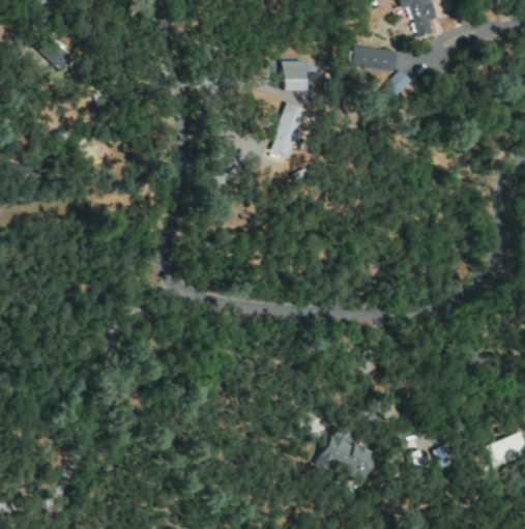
[(399,0),(402,7),(409,6),(417,36),(433,33),(430,20),(436,18),(431,0),(399,0)]
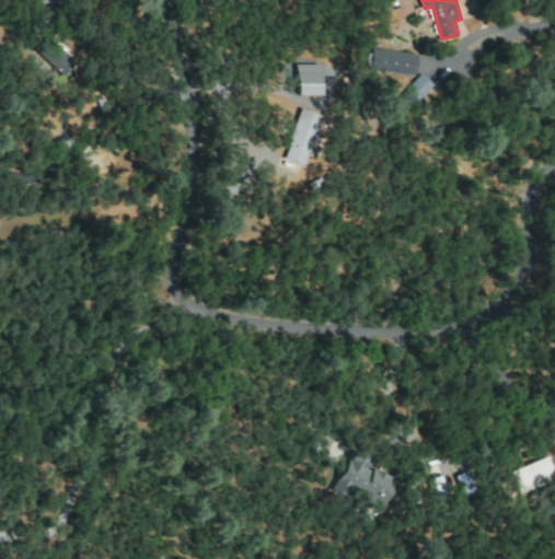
[(43,49),(70,83),(85,71),(58,37),(43,49)]
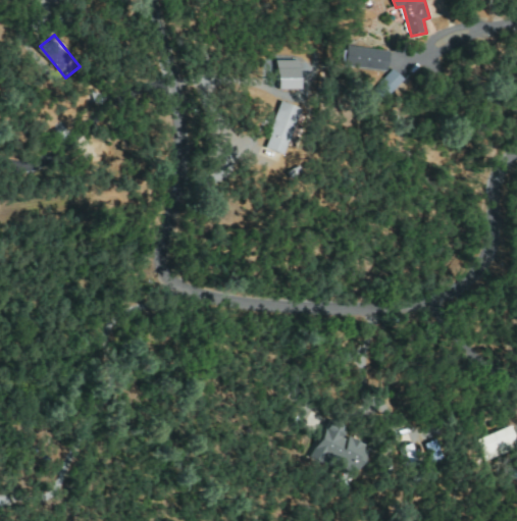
[(391,50),(350,45),(347,64),(389,69),(391,50)]
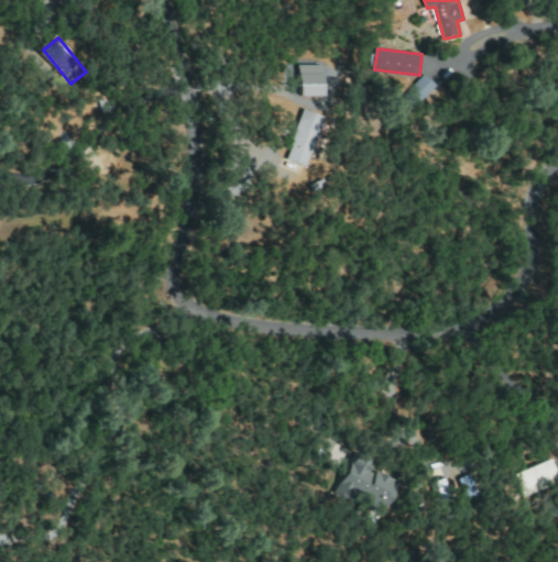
[(303,96),(327,95),(326,64),(302,65),(303,96)]
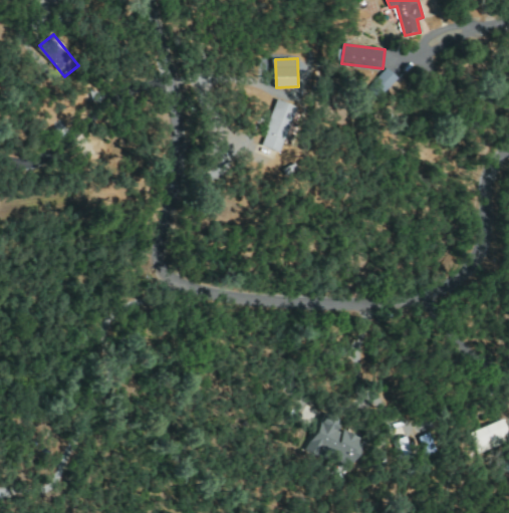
[(382,95),(399,76),(389,67),(370,86),(382,95)]
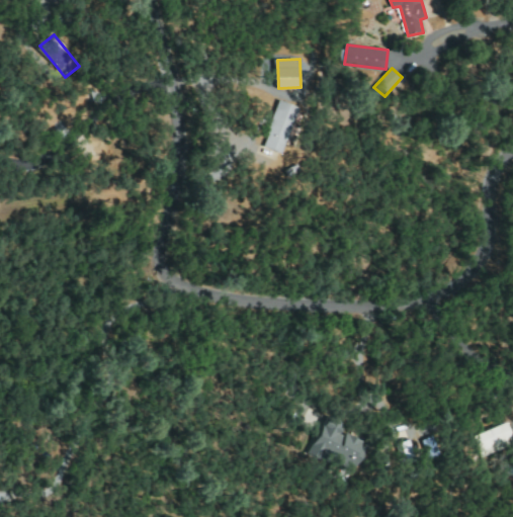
[(260,145),(279,152),(295,105),(276,99),(260,145)]
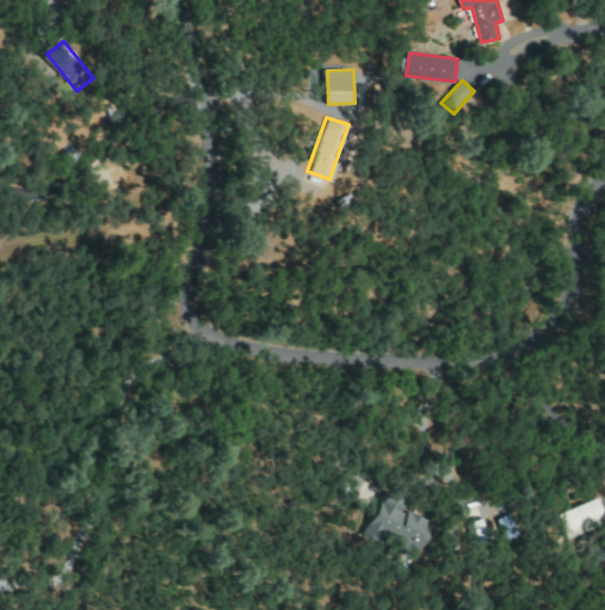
[(433,523),(402,509),(407,499),(387,490),(366,535),(417,559),(433,523)]
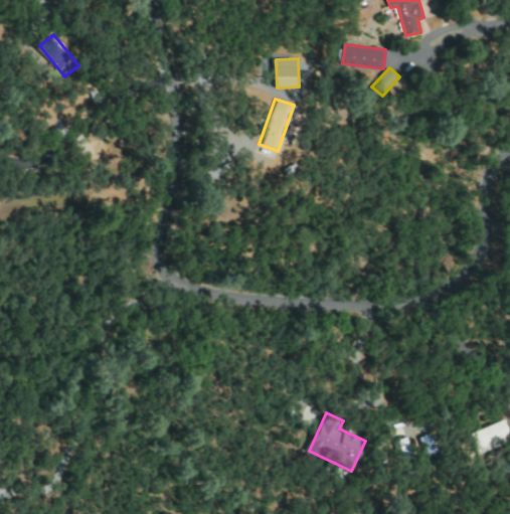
[(475,430),(481,453),(509,445),(509,421),(475,430)]
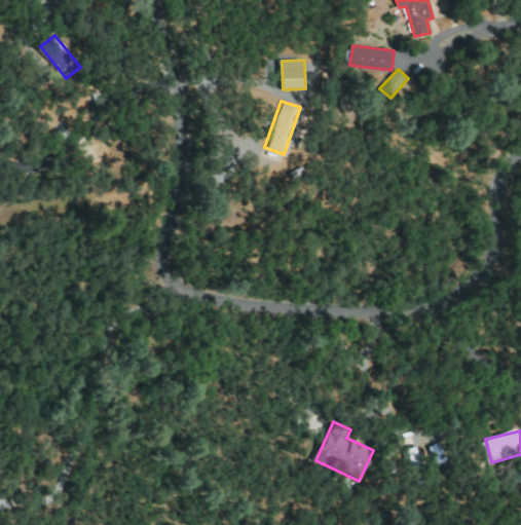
[(432,446),(440,465),(453,460),(446,440),(432,446)]
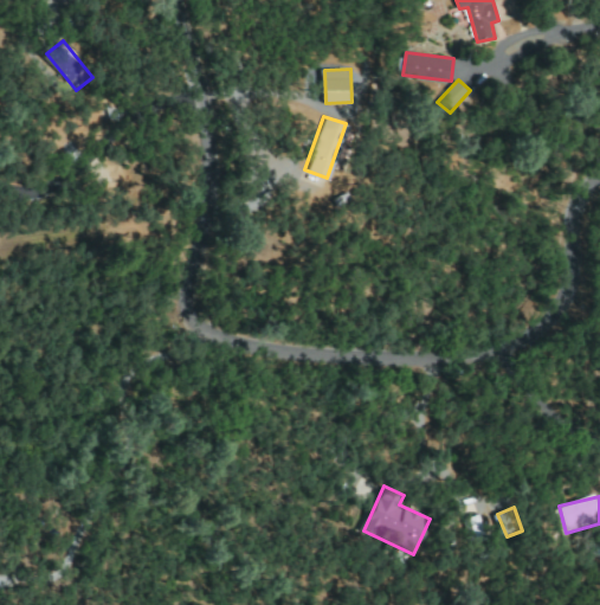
[(470,516),(476,539),(489,535),(483,514),(470,516)]
